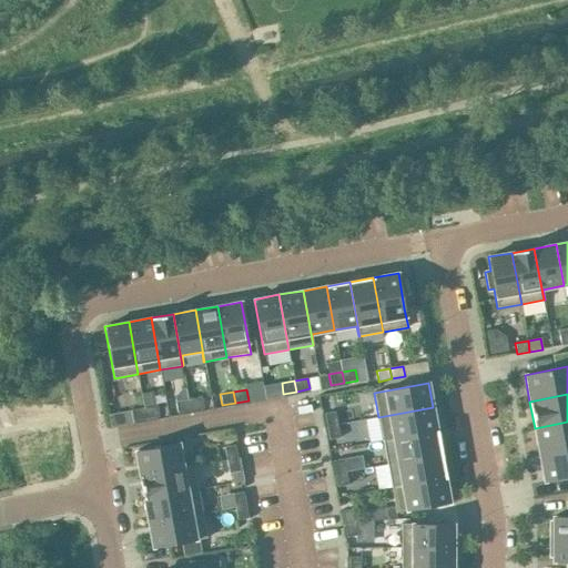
[(202,397),(189,399),(191,411),(204,408),(202,397)]
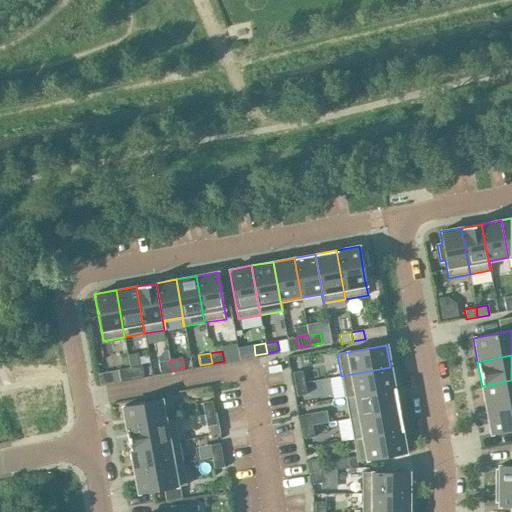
[(172,370),(170,360),(158,362),(160,372),(172,370)]
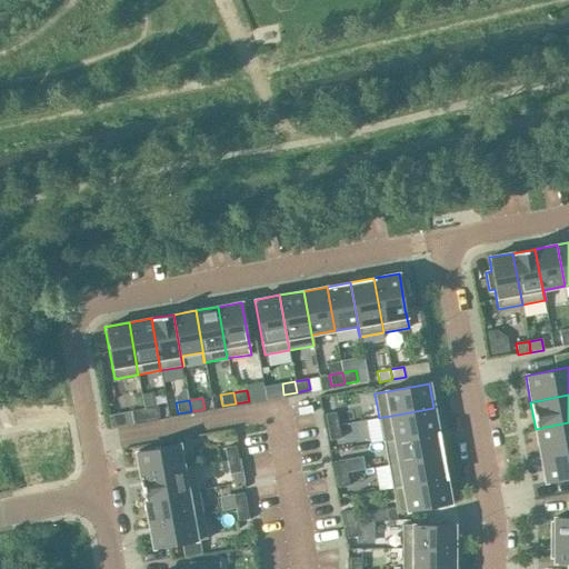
[(158,406),(145,409),(147,419),(159,417),(158,406)]
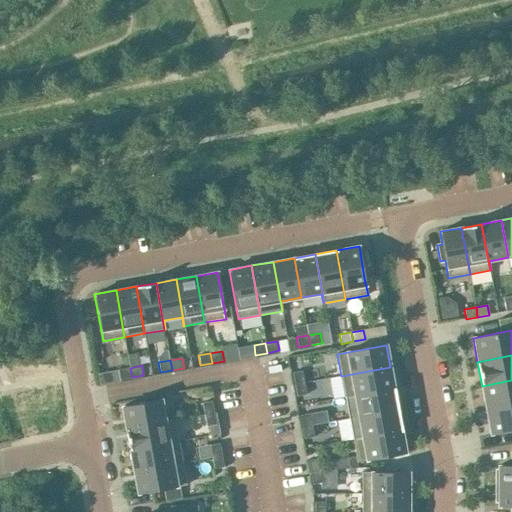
[(394,388),(390,367),(341,376),(345,397),(394,388)]
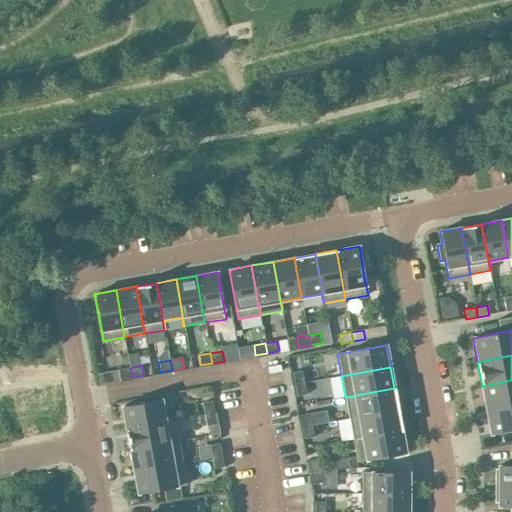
[(132,377),(130,368),(118,370),(120,380),(132,377)]
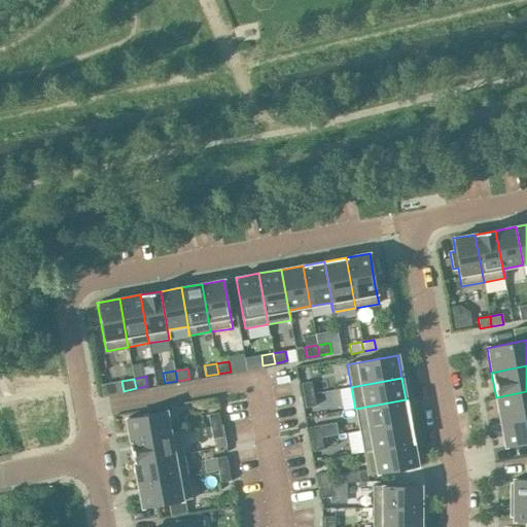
[(313,394),(311,382),(301,384),(303,395),(313,394)]
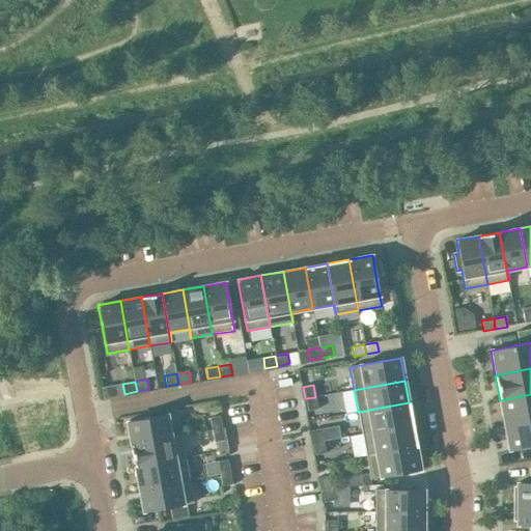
[(530,419),(530,394),(500,400),(504,424),(530,419)]
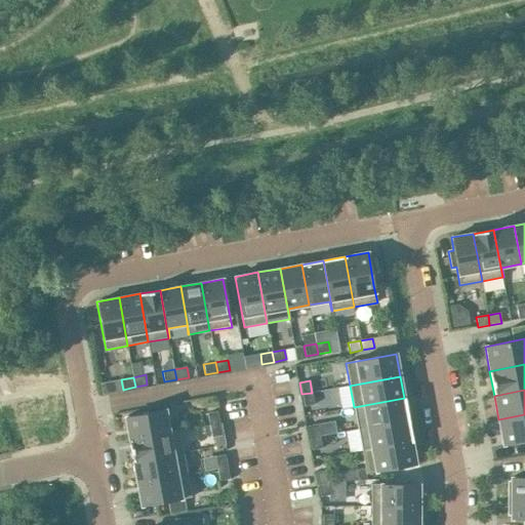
[(314,405),(312,393),(301,394),(305,406),(314,405)]
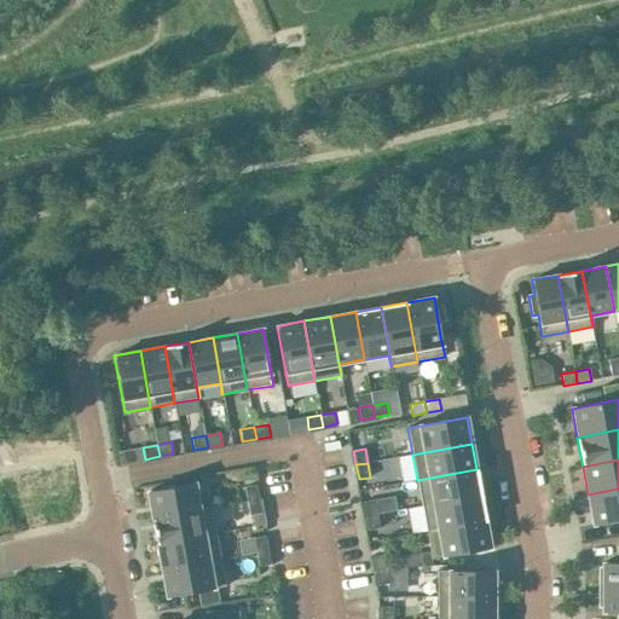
[(481,496),(476,469),(417,480),(417,481),(429,480),(433,504),(481,496)]
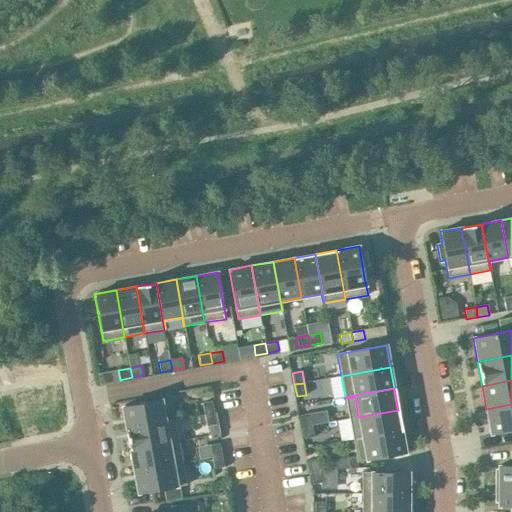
[(161,399),(122,407),(126,429),(175,420),(175,419),(165,421),(161,399)]
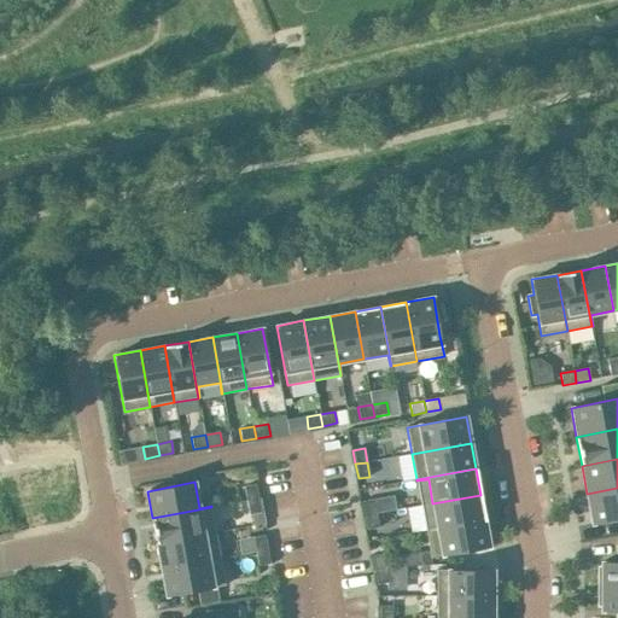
[(258,499),(256,484),(244,487),(246,501),(258,499)]
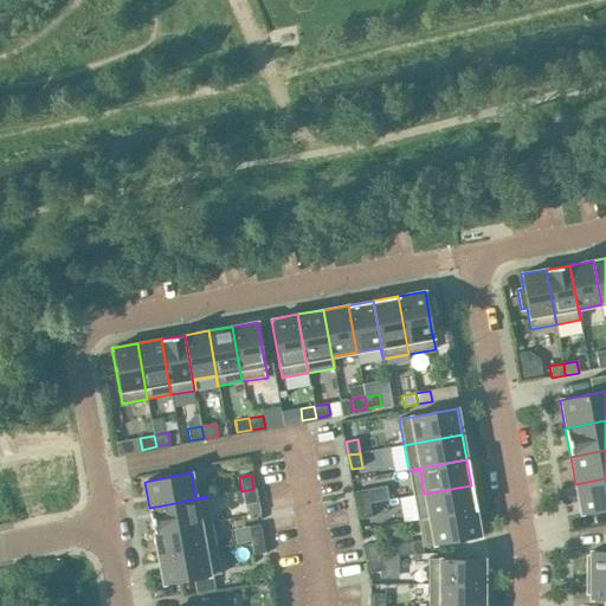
[(605,509),(605,478),(575,484),(581,514),(605,509)]
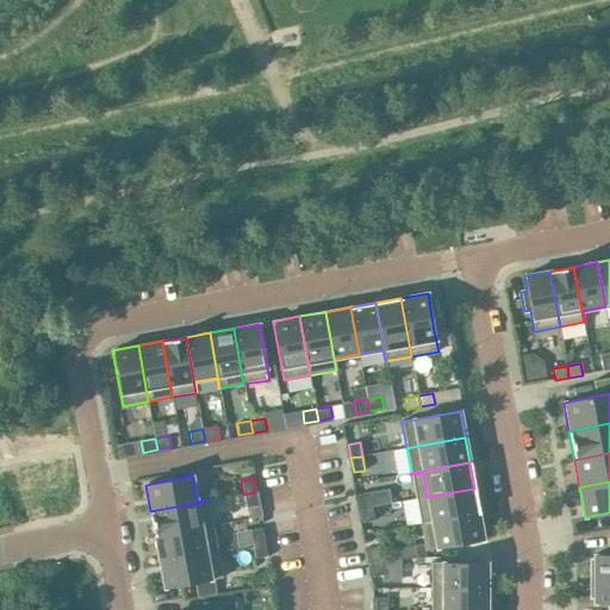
[(479,514),(474,489),(427,497),(431,521),(421,523),(421,524),(479,514)]
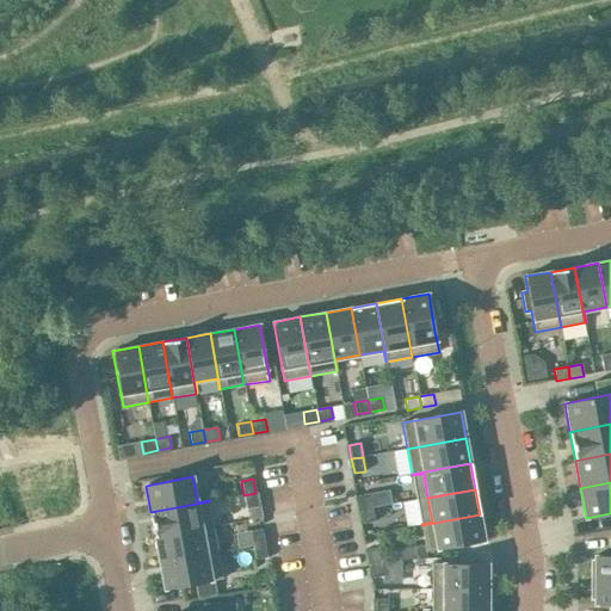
[(258,507),(255,493),(244,495),(246,508),(258,507)]
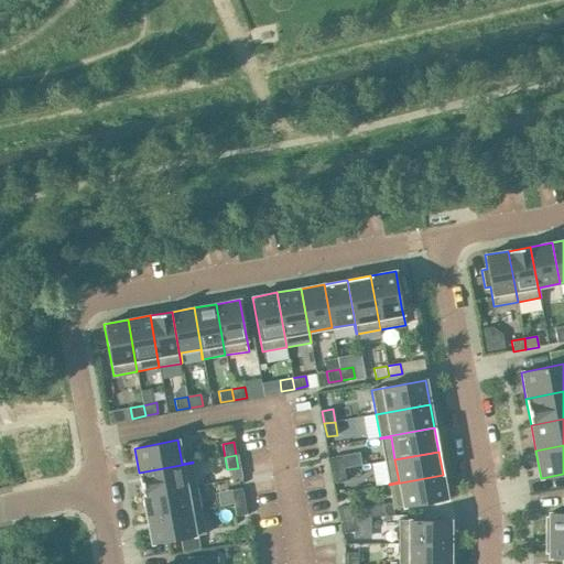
[(344,468),(342,455),(331,457),(333,470),(344,468)]
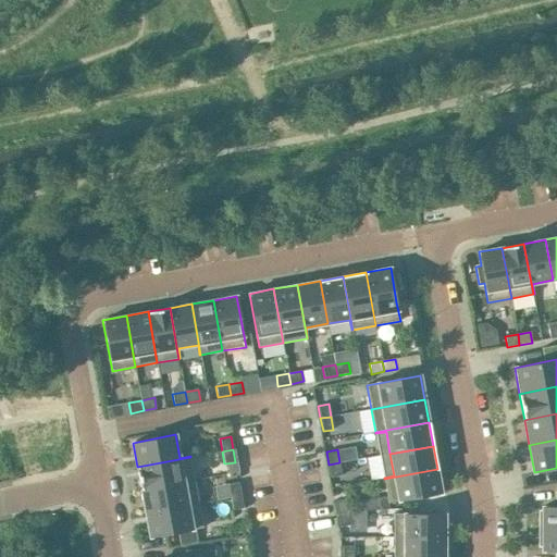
[(195,480),(190,457),(137,467),(141,490),(195,480)]
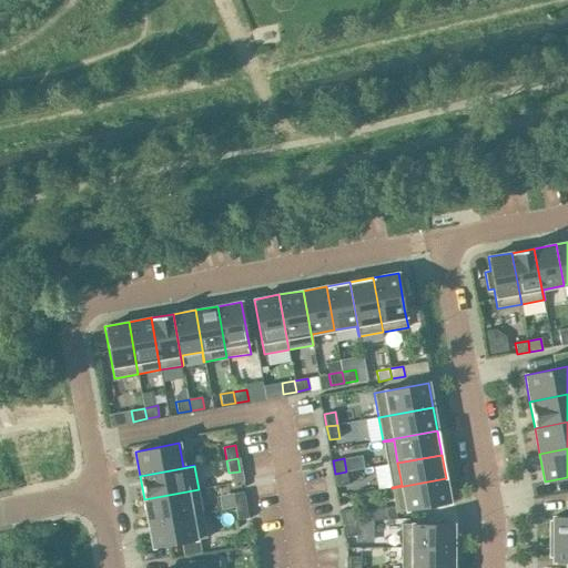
[(348,485),(346,472),(335,474),(337,487),(348,485)]
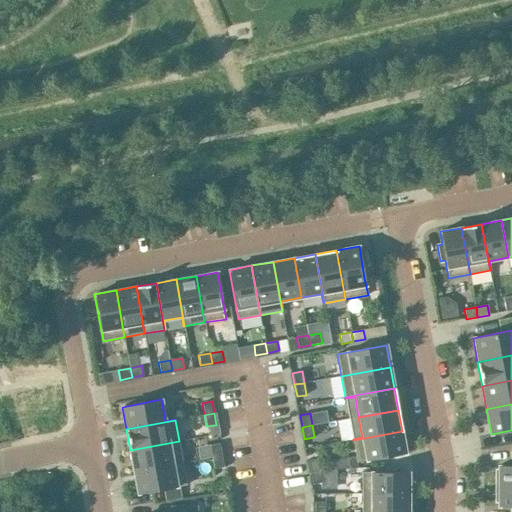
[(406,453),(402,431),(353,440),(357,462),(406,453)]
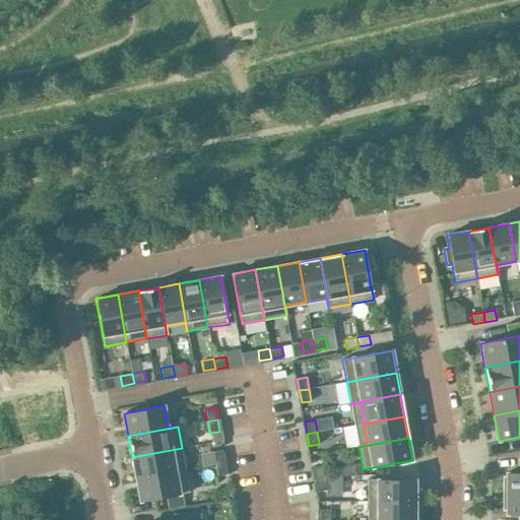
[(186,469),(182,448),(132,457),(136,478),(186,469)]
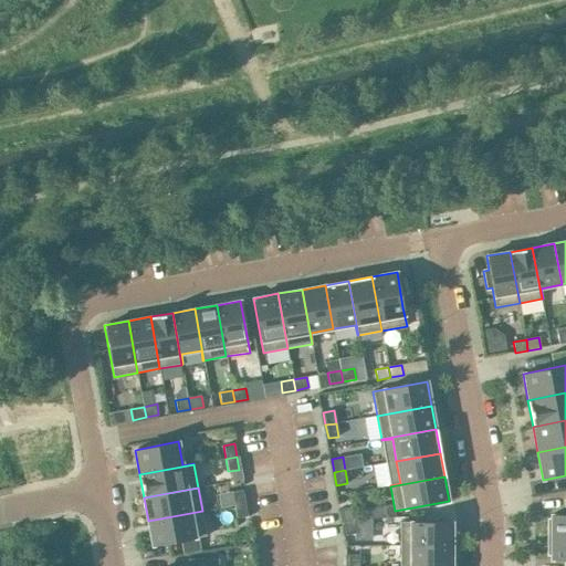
[(245,503),(243,491),(232,492),(234,505),(245,503)]
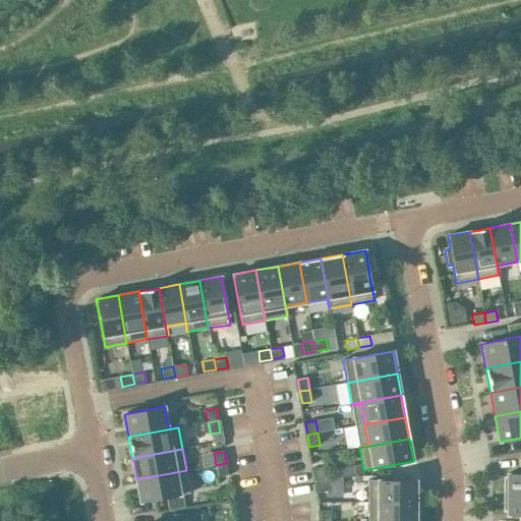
[(520,494),(520,460),(520,474),(507,474),(507,478),(505,478),(505,495),(520,494)]
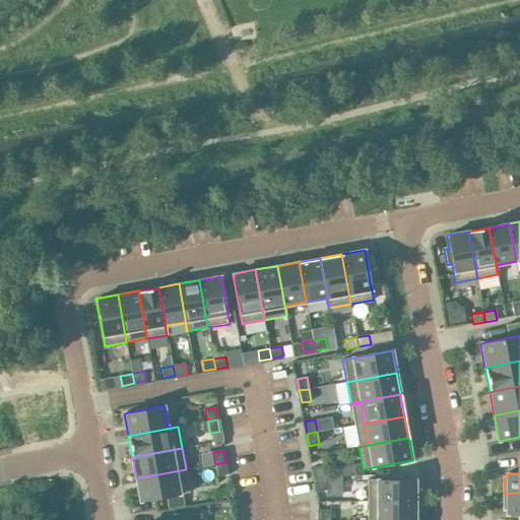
[(228,474),(225,462),(215,464),(217,476),(228,474)]
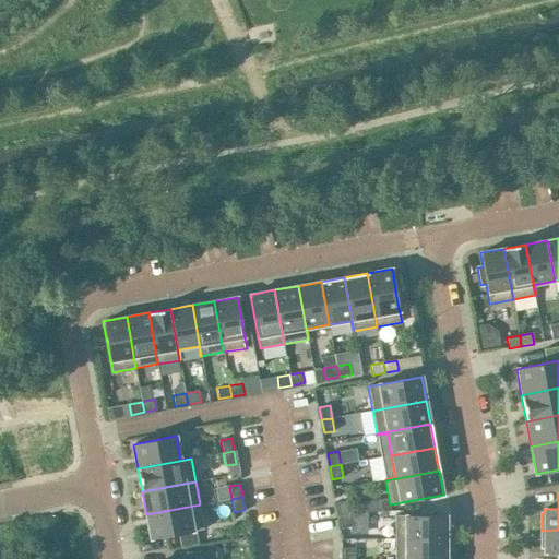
[(349,514),(347,501),(336,503),(339,516),(349,514)]
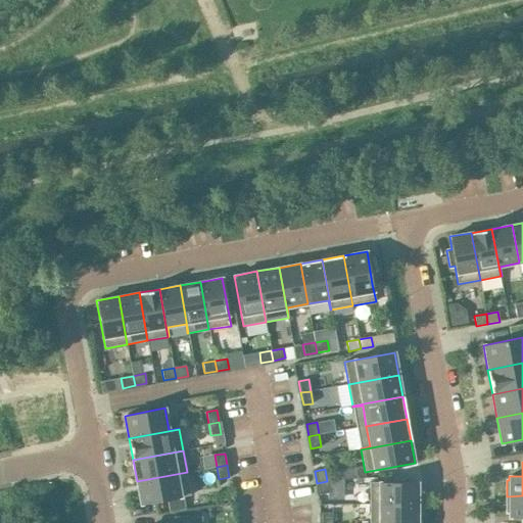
[(191,495),(187,472),(137,481),(141,505),(191,495)]
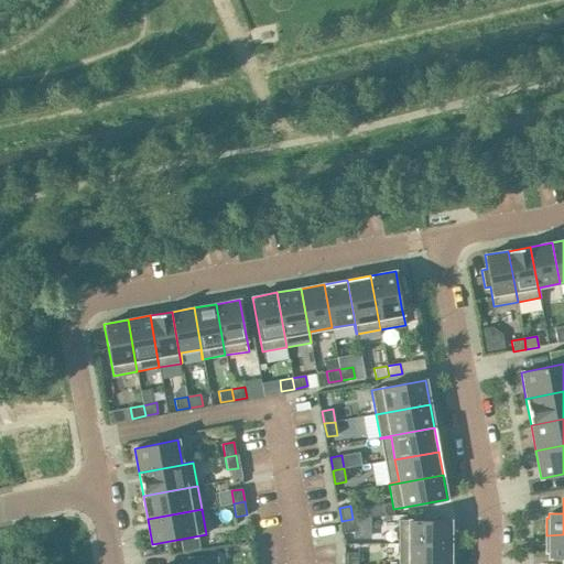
[(355,532),(353,519),(342,521),(345,533),(355,532)]
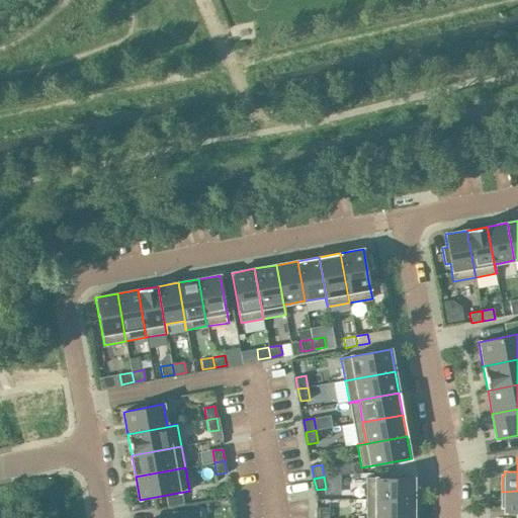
[(414,500),(414,478),(366,478),(365,500),(414,500)]
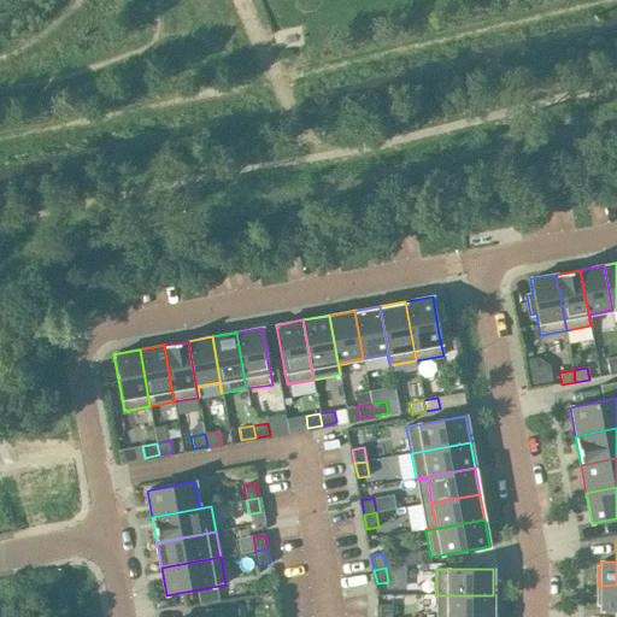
[(616,616),(616,585),(598,586),(598,605),(600,605),(600,610),(616,610),(616,616)]
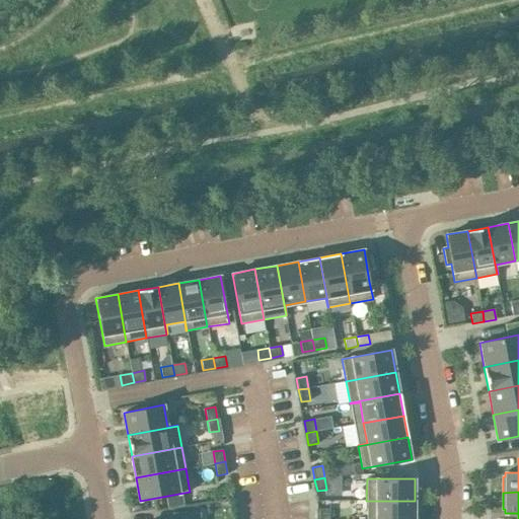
[(414,518),(415,501),(366,501),(366,518),(414,518)]
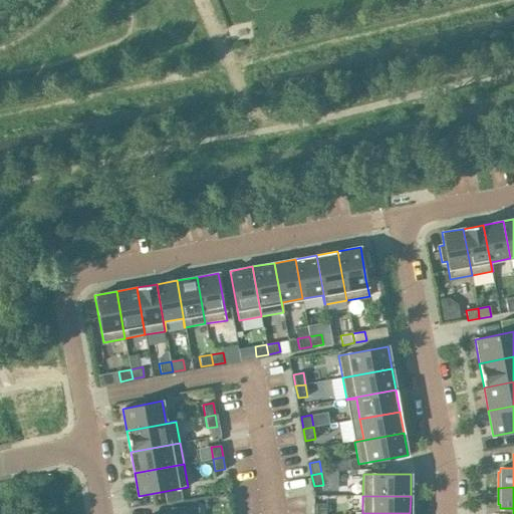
[(325,513),(326,504),(316,504),(315,513),(325,513)]
